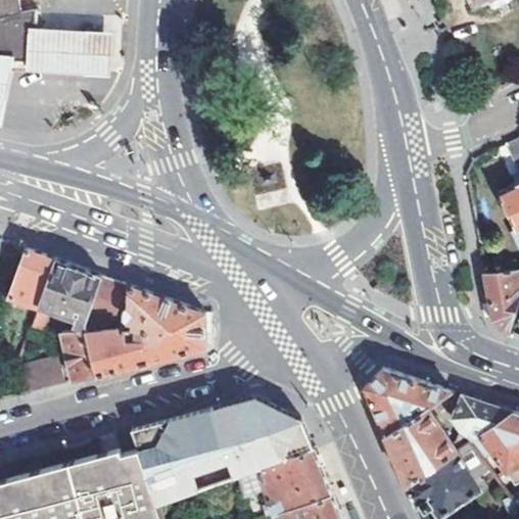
[(0,63),(33,65),(34,29),(34,11),(16,14),(13,0),(0,0),(0,63)]
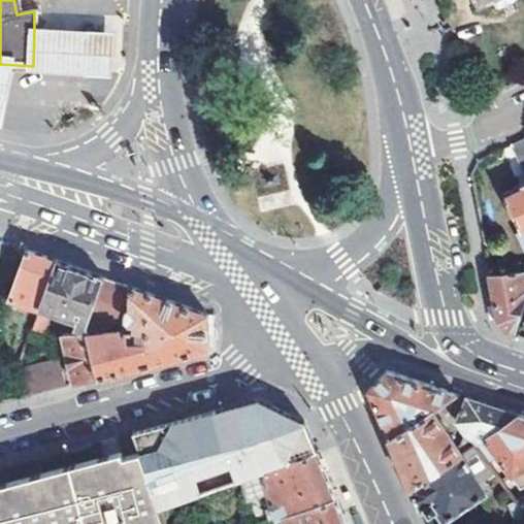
[(486,5),(495,0),(466,0),(472,11),(486,5)]
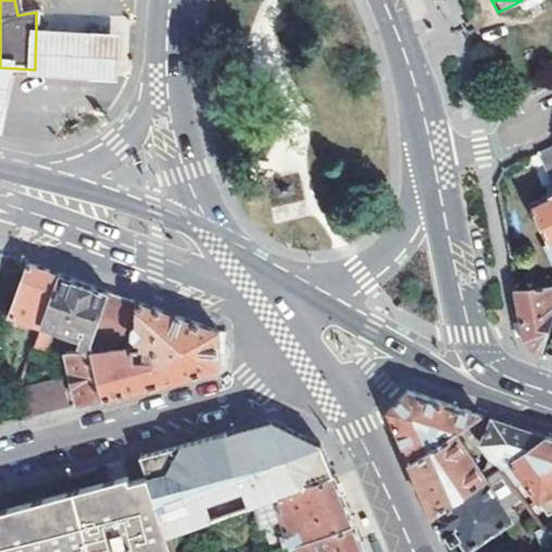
[(535,0),(522,0),(512,5),(517,15),(538,5),(535,0)]
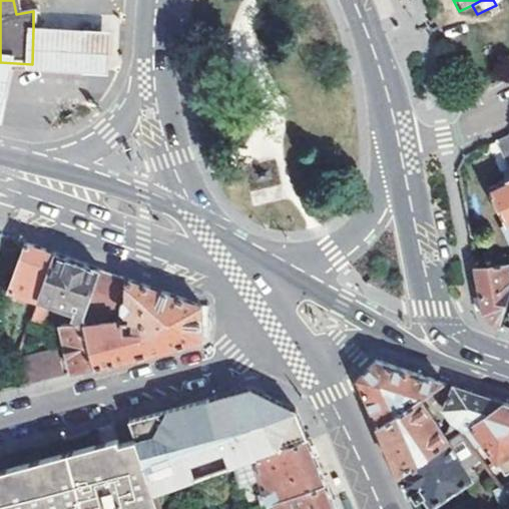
[(0,99),(1,93),(5,69),(106,73),(107,28),(33,28),(32,64),(0,62),(0,99)]
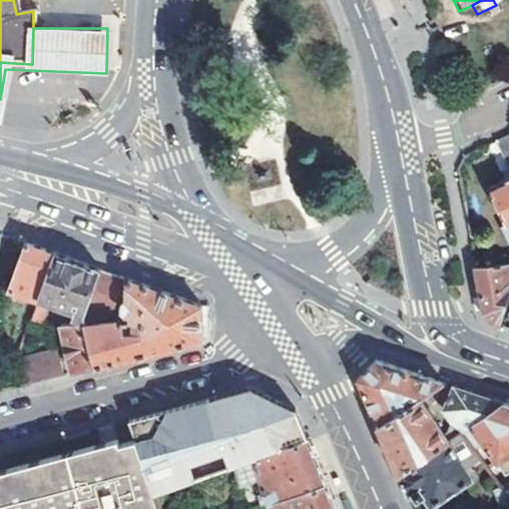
[(508,138),(508,137),(491,145),(508,180),(485,192),(502,229),(496,232),(505,250),(508,248),(508,138)]
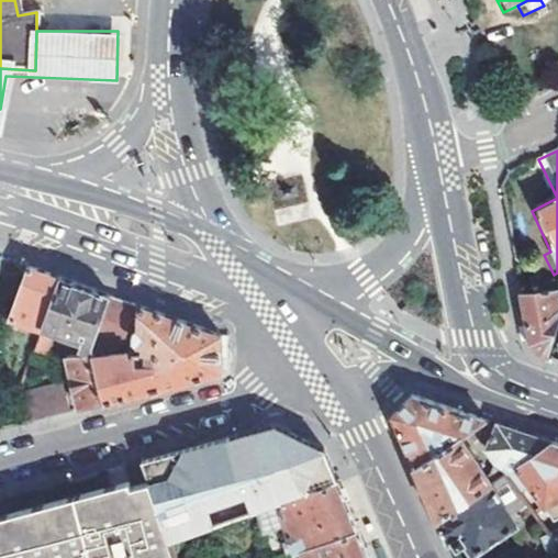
[(37,334),(56,281),(51,280),(24,270),(7,323),(37,334)]
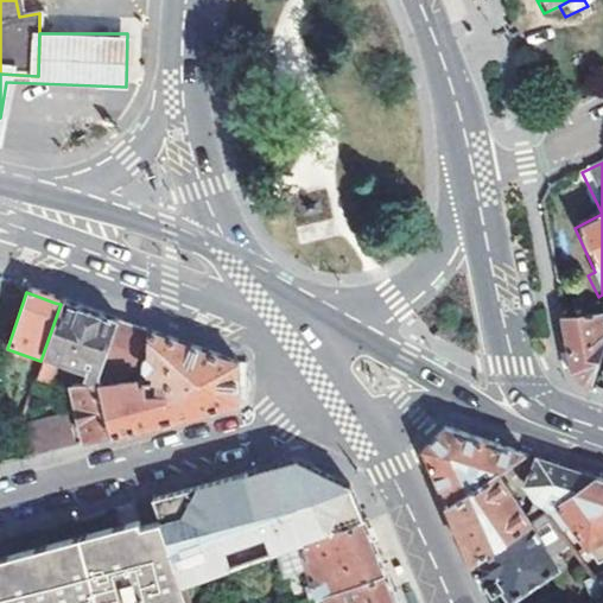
[(84,448),(112,440),(95,386),(94,382),(97,373),(114,323),(105,321),(61,304),(40,361),(32,383),(46,388),(56,363),(86,374),(83,380),(86,385),(68,389),(84,448)]
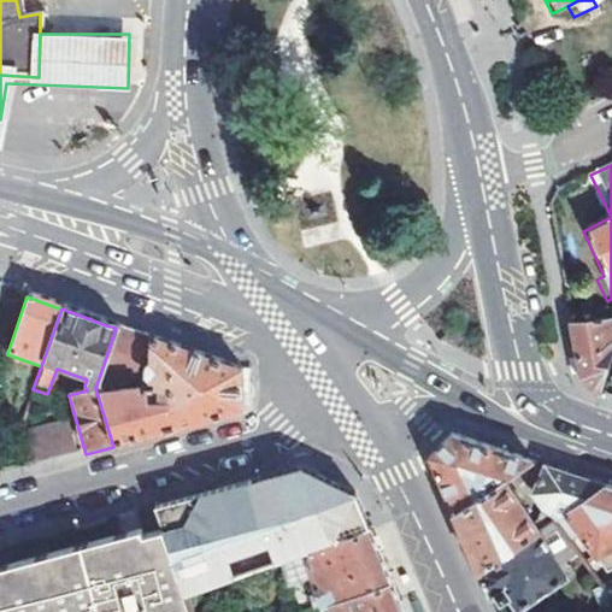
[(589,396),(596,398),(611,351),(610,322),(568,327),(574,354),(578,378),(583,387),(589,396)]
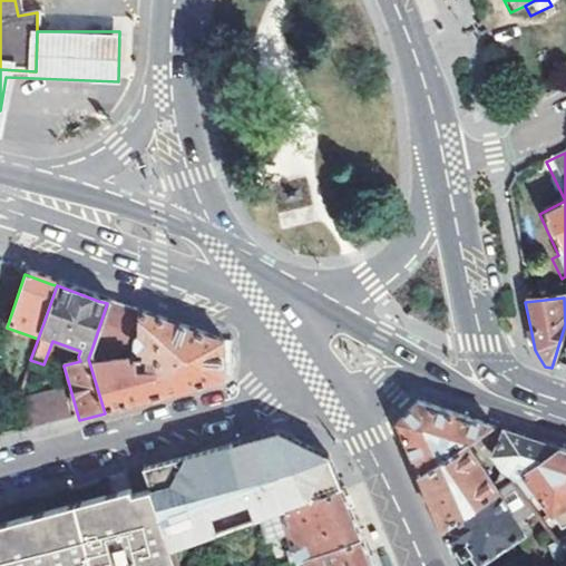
[(120,309),(107,303),(91,350),(118,359),(129,325),(128,324),(133,312),(120,309)]
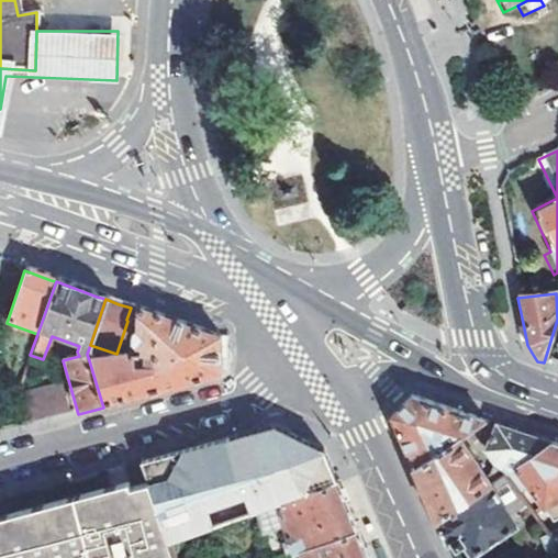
[(88,357),(103,408),(216,377),(218,357),(218,338),(145,313),(137,311),(136,323),(136,333),(131,337),(132,348),(141,348),(141,364),(125,365),(124,355),(88,357)]
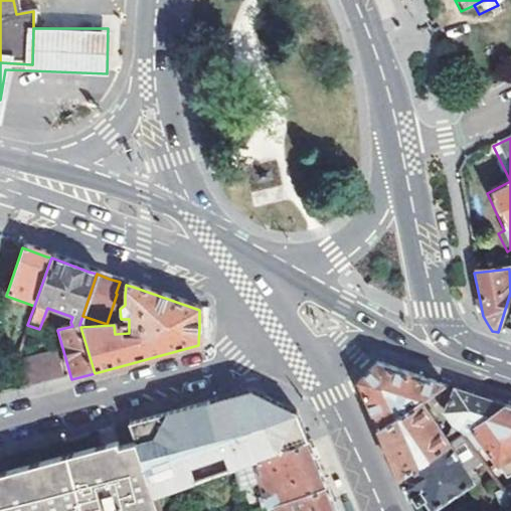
[(17,356),(27,391),(62,382),(51,346),(17,356)]
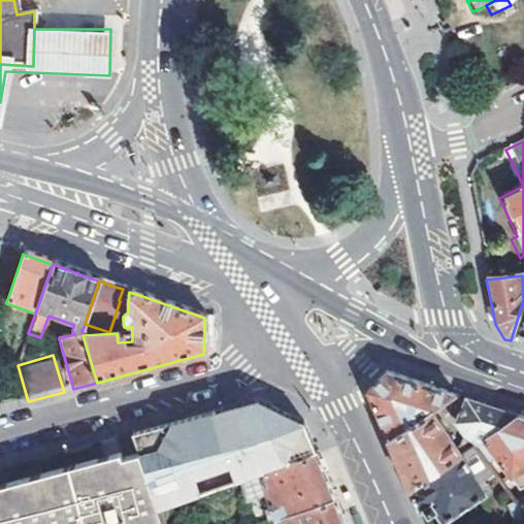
[(373,385),(365,394),(385,440),(426,413),(450,398),(440,395),(383,375),(373,385)]
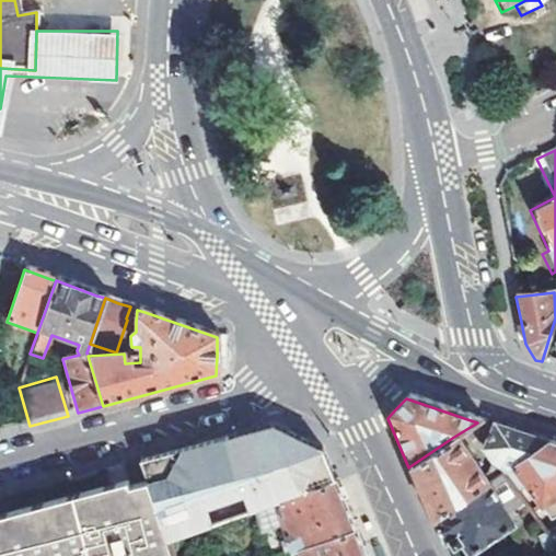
[(533,441),(489,426),(483,454),(489,463),(502,474),(546,444),(533,441)]
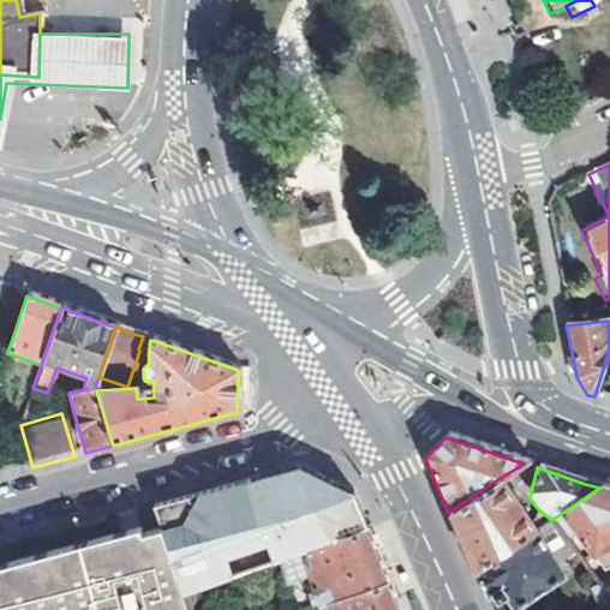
[(276,564),(365,531),(348,491),(323,479),(298,468),(255,480),(154,508),(161,528),(185,598),(276,564)]
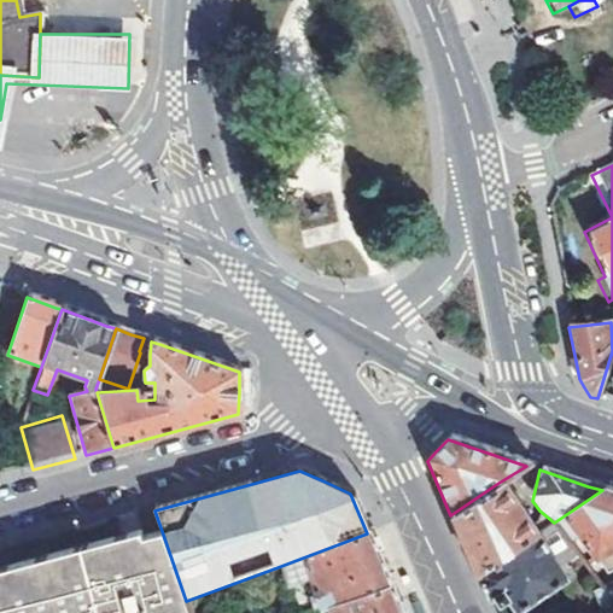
[(498,483),(450,515),(462,543),(474,576),(552,524),(554,523),(539,511),(532,514),(532,521),(535,525),(530,529),(498,483)]
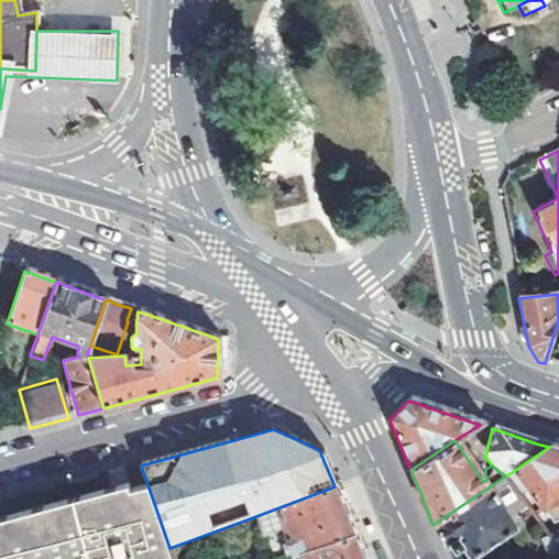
[(558,450),(549,447),(505,477),(503,478),(517,497),(528,491),(544,512),(558,502),(558,450)]
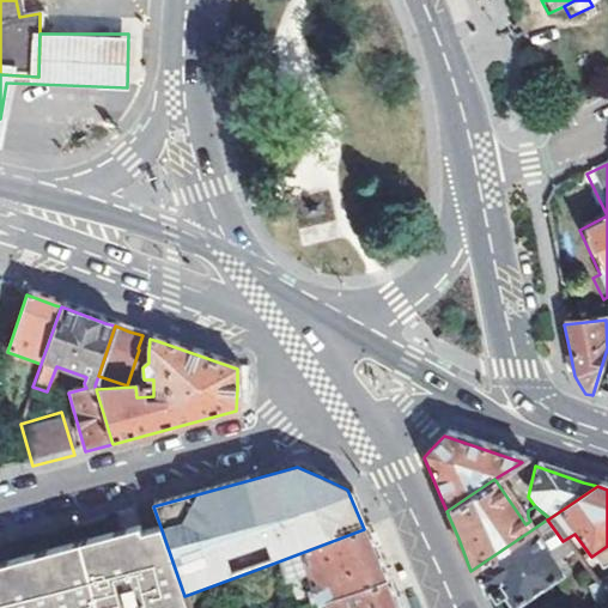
[(563,541),(547,520),(470,571),(482,595),(488,593),(492,601),(500,595),(509,607),(514,607),(560,576),(547,555),(565,545),(563,541)]
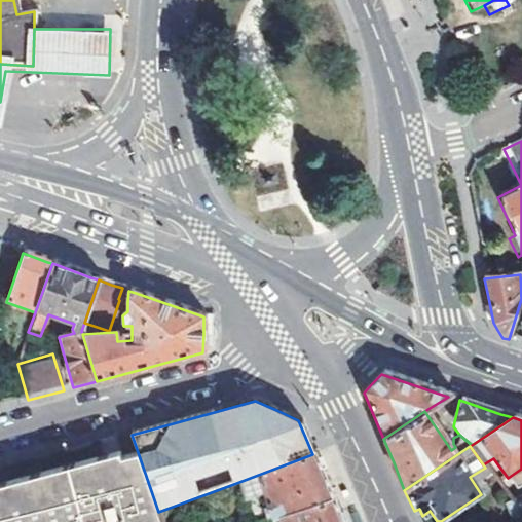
[(161,521),(158,512),(138,452),(109,460),(0,490),(0,521),(161,521)]
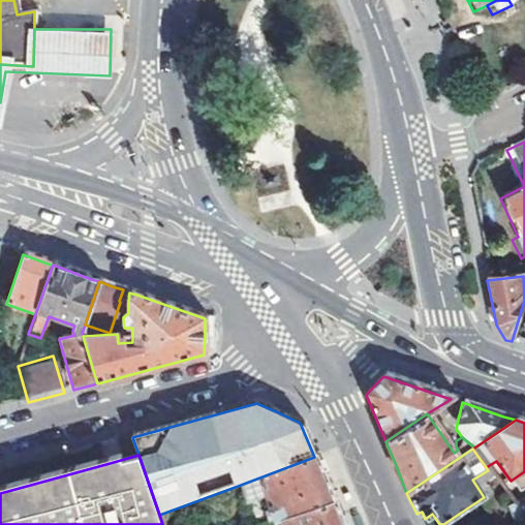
[(268,522),(269,524),(278,524),(281,523),(333,502),(329,492),(314,457),(238,486),(246,506),(265,498),(274,519),(268,522)]
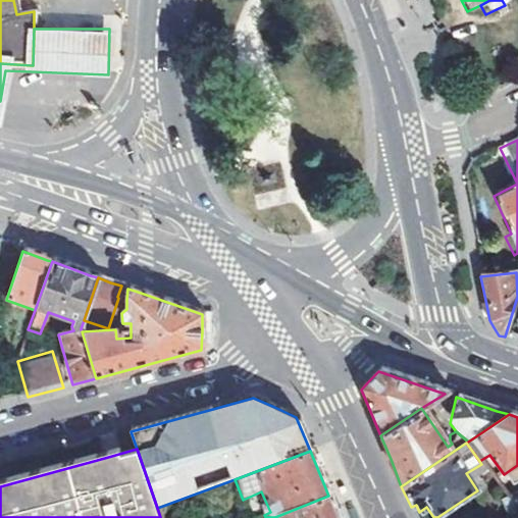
[(517,510),(517,491),(500,501),(506,516),(517,510)]
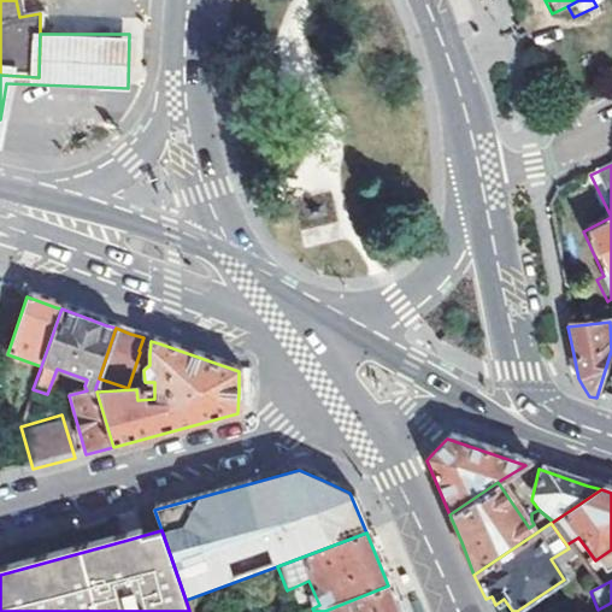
[(398,611),(388,586),(328,610),(328,611),(398,611)]
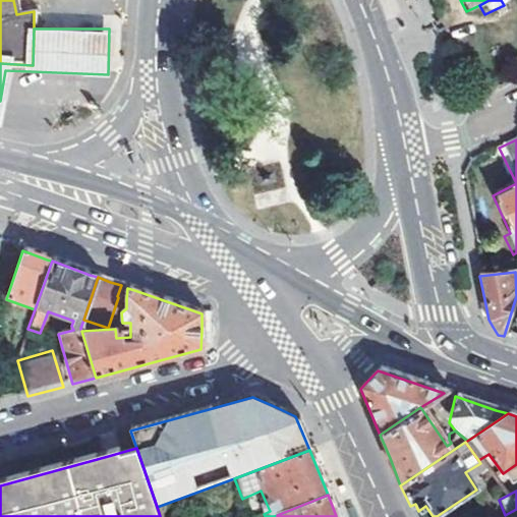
All buildings are outlined.
